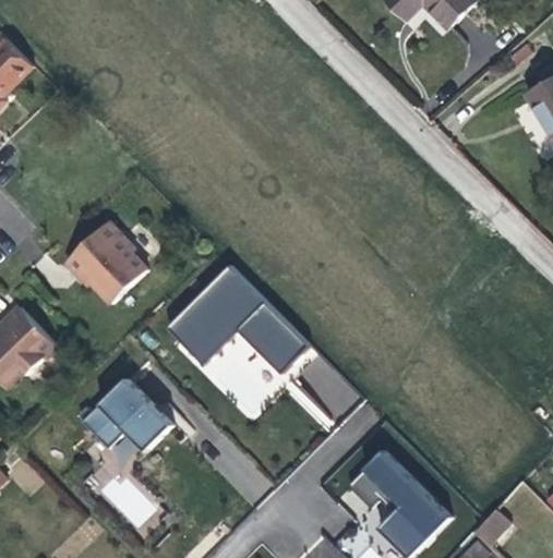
[(473,0),(385,0),(404,19),(420,3),(445,28),(473,0)]
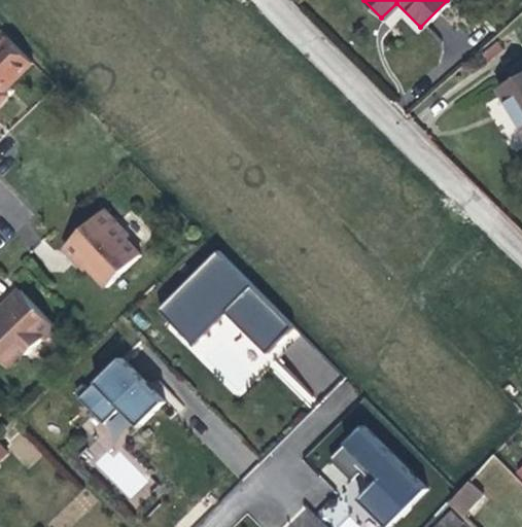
[(521,70),(492,88),(521,138),(521,70)]
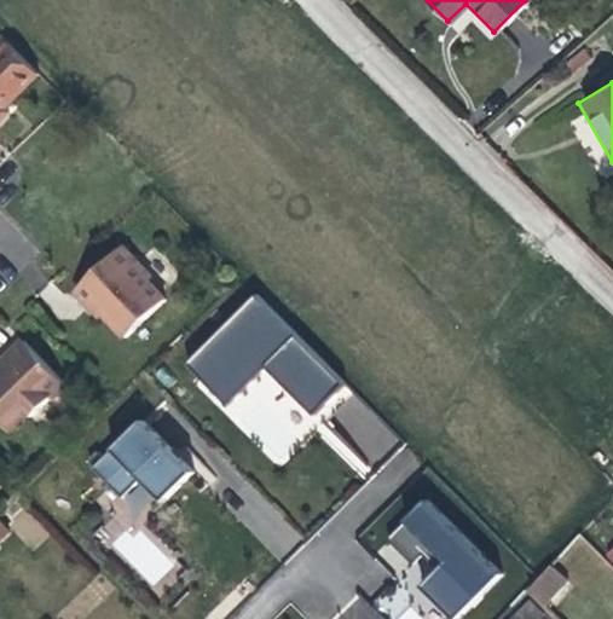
[(189,311),(169,291),(173,288),(140,256),(96,301),(111,317),(117,311),(131,323),(127,327),(151,348),(189,311)]
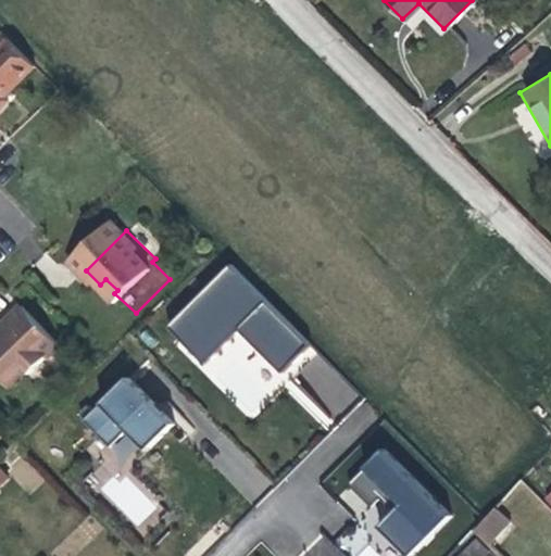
[(225,266),(164,327),(200,364),(234,329),(279,373),(307,345),(225,266)]
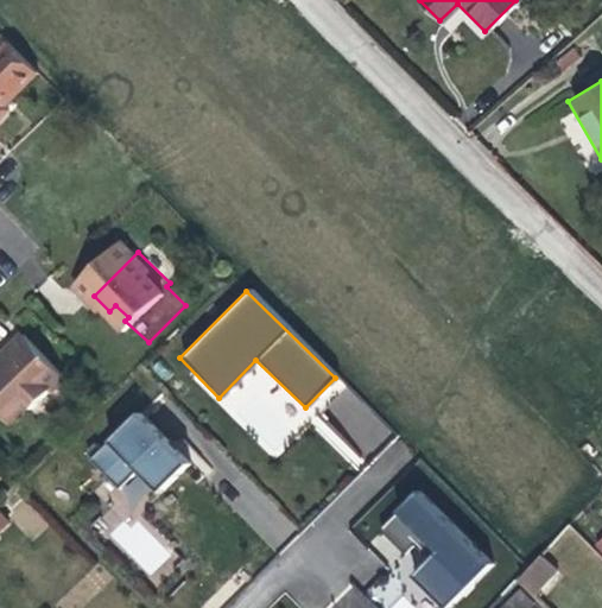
[(71,406),(87,391),(43,347),(23,366),(30,373),(14,388),(0,401),(0,413),(24,438),(45,419),(49,423),(69,404),(71,406)]
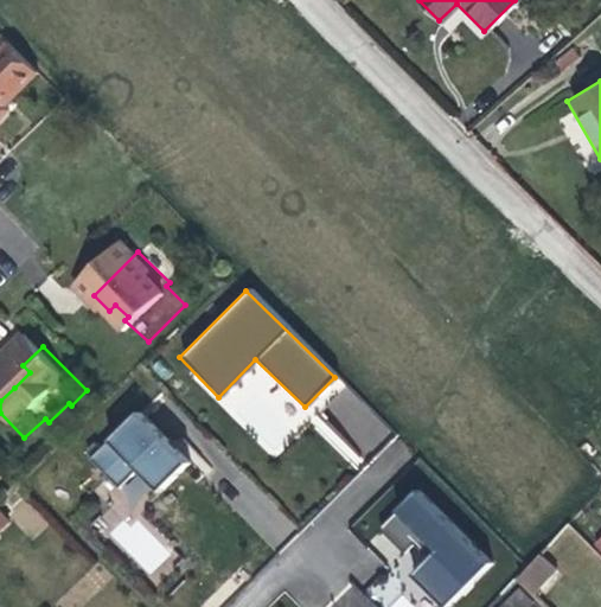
[(30,372),(23,365),(7,381),(14,388),(30,372)]
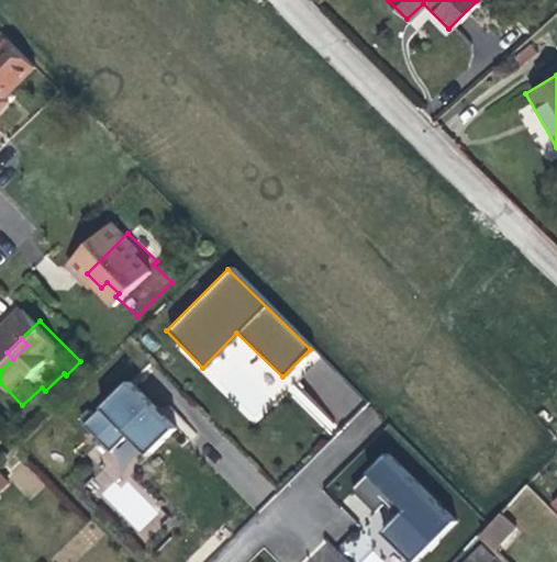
[(325,370),(304,391),(334,420),(356,401),(325,370)]
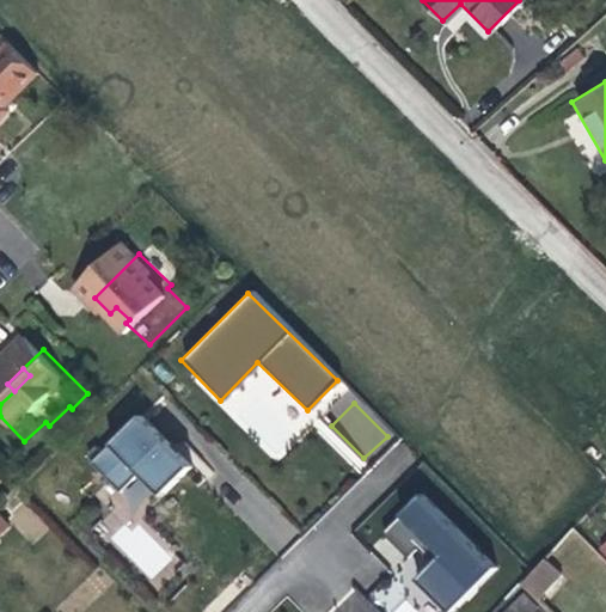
[(136,414),(133,417),(169,454),(173,450),(136,414)]
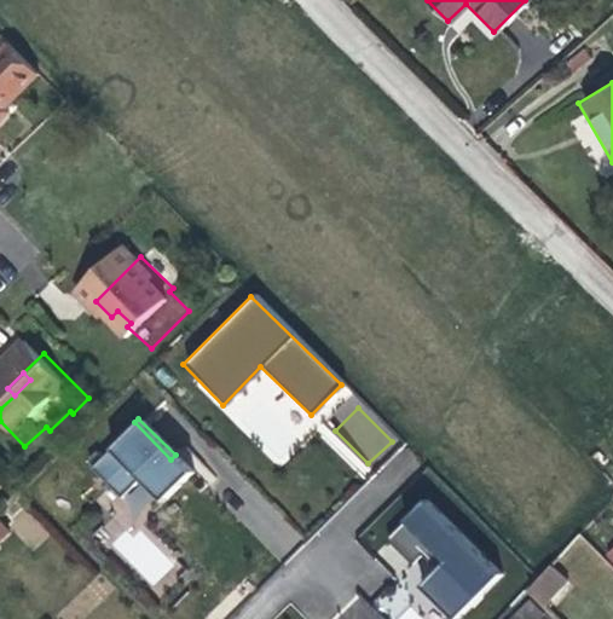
[(171,460),(134,422),(90,466),(107,482),(119,496),(138,478),(160,499),(189,470),(175,455),(171,460)]
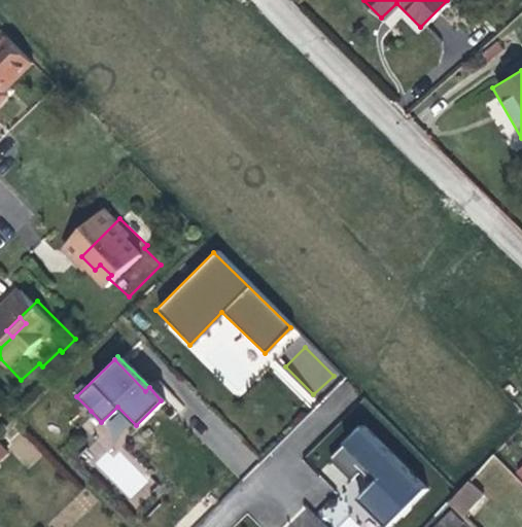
[(383,526),(422,490),(358,426),(324,458),(345,478),(360,463),(376,479),(355,499),(381,526),(383,526)]
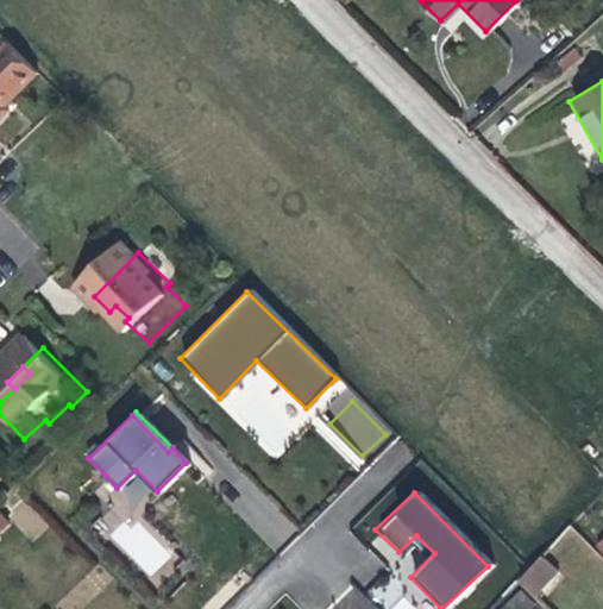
[(5,515),(27,540),(43,526),(19,502),(5,515)]
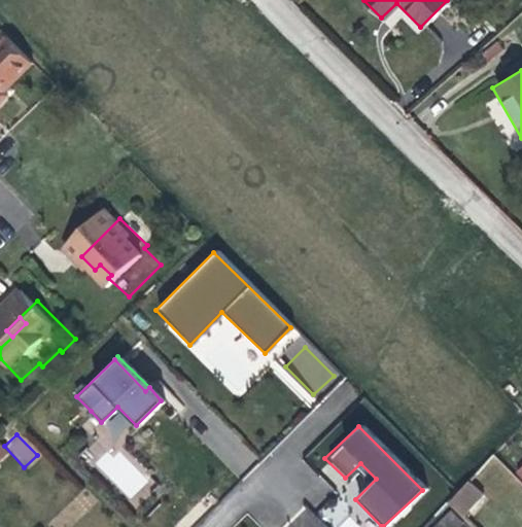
[(318,515),(329,526),(355,526),(333,502),(318,515)]
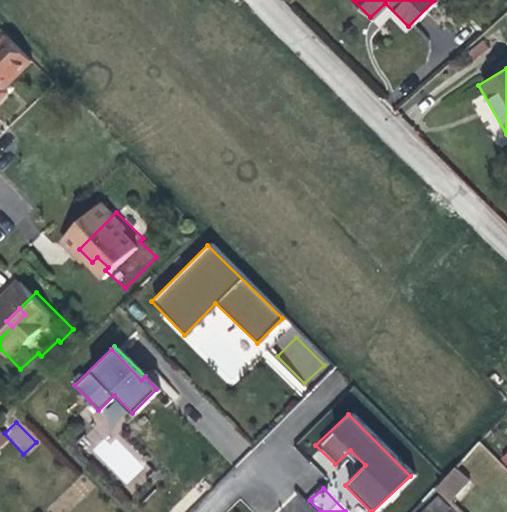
[(443,511),(451,504),(438,491),(418,511),(443,511)]
